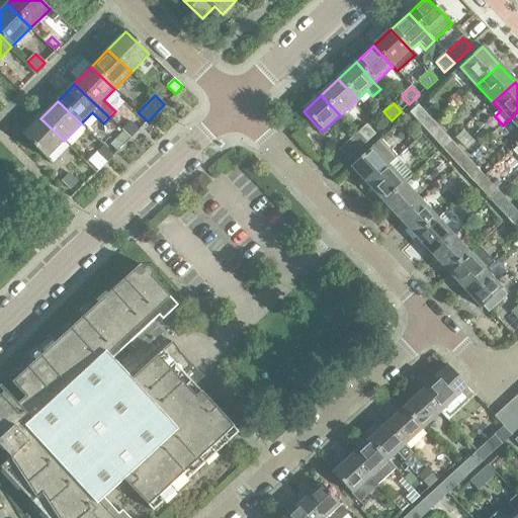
[(410,113),(418,121),(426,114),(419,105),(410,113)]
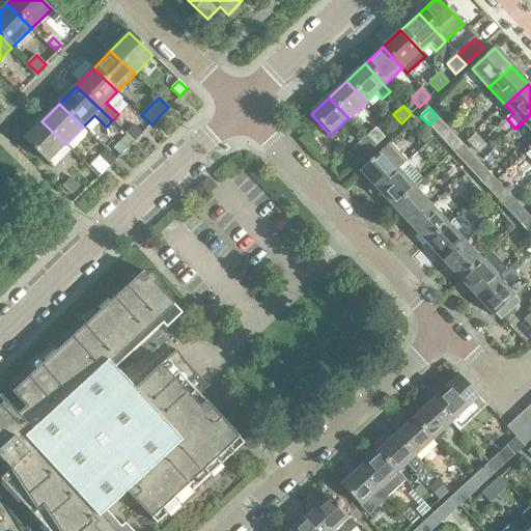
[(530,114),(522,123),(530,133),(530,114)]
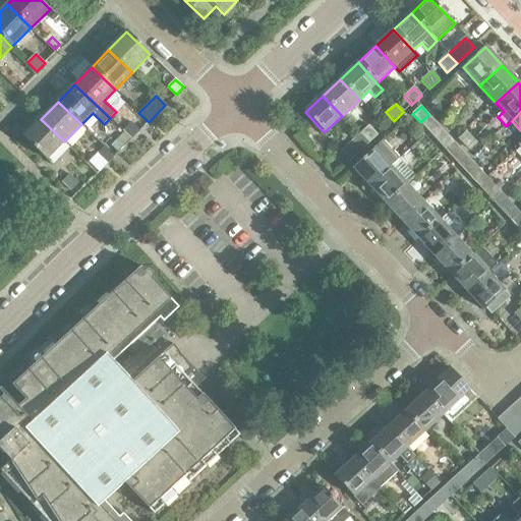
[(438,124),(428,115),(420,122),(428,132),(438,124)]
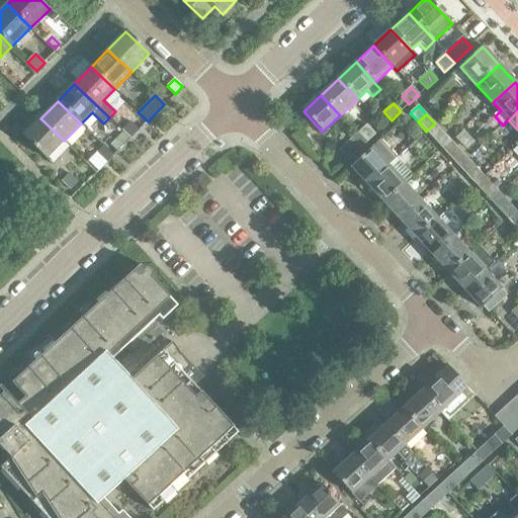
[(40,118),(23,137),(47,159),(64,141),(40,118)]
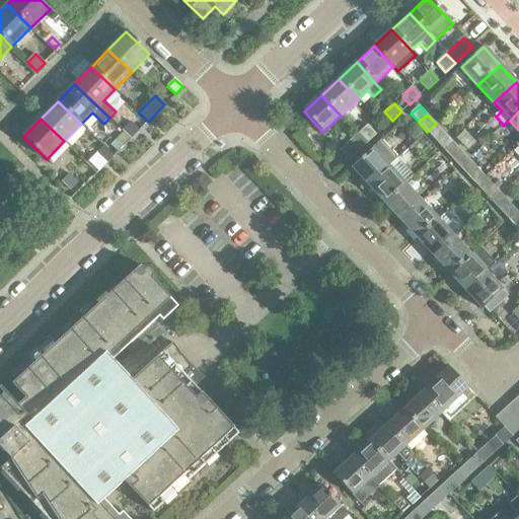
[(131,122),(123,131),(131,139),(139,130),(131,122)]
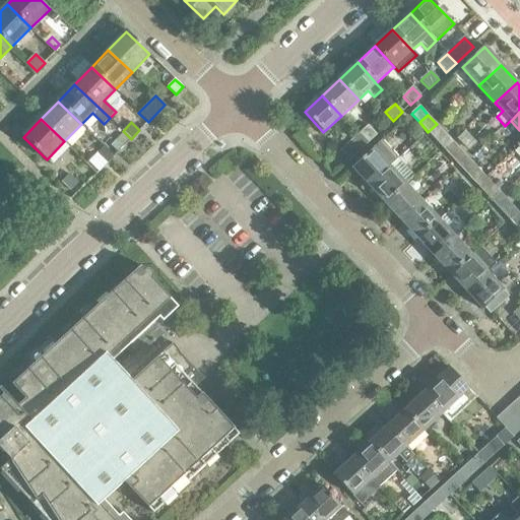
[(444,132),(437,124),(428,132),(436,140),(444,132)]
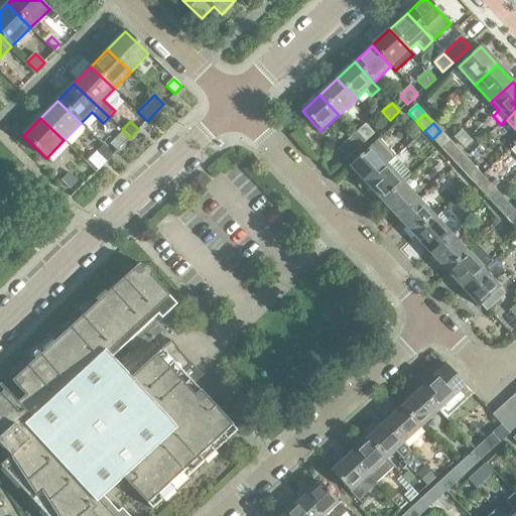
[(365,125),(356,133),(365,143),(374,134),(365,125)]
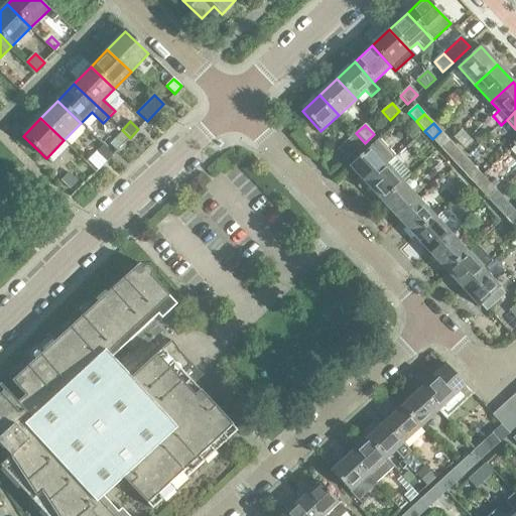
[(449,140),(440,131),(432,139),(440,148),(449,140)]
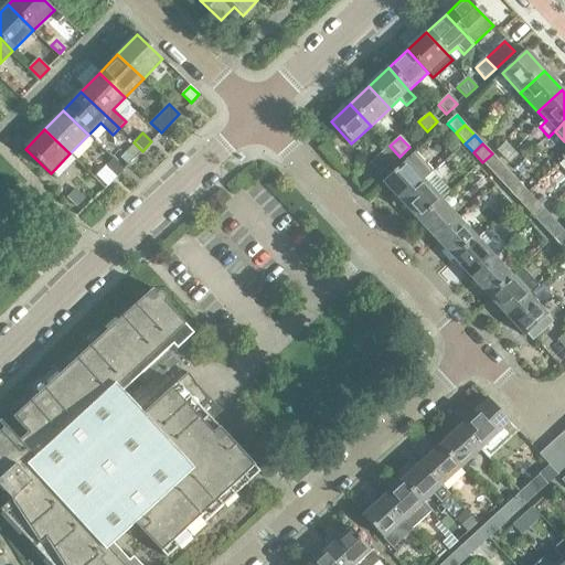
[(380,174),(400,157),(390,146),(370,163),(380,174)]
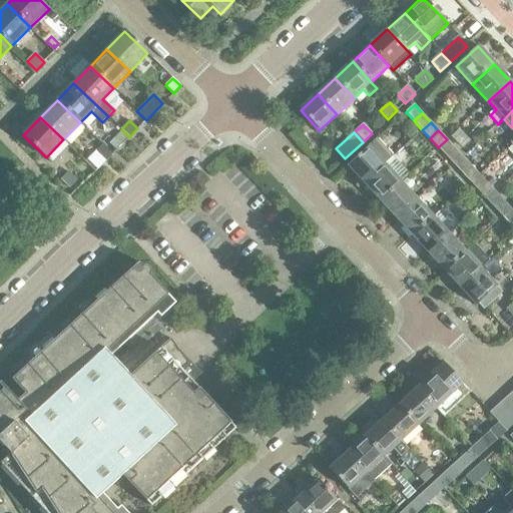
[(350,163),(348,165),(364,183),(384,164),(385,165),(392,158),(393,157),(377,139),(350,163)]
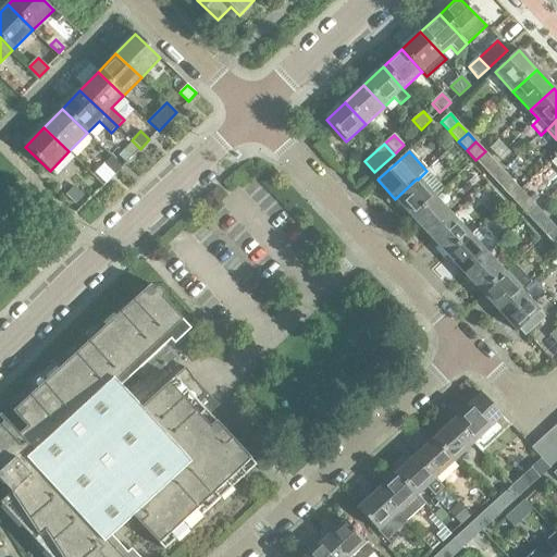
[(493,160),(485,151),(475,160),(484,169),(493,160)]
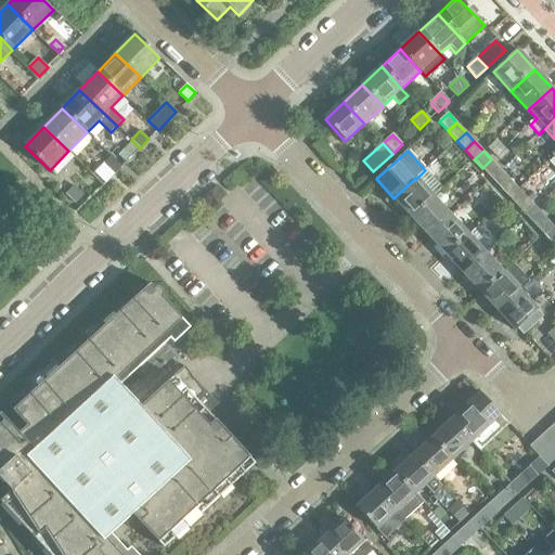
[(111,156),(103,164),(115,175),(121,167),(111,156)]
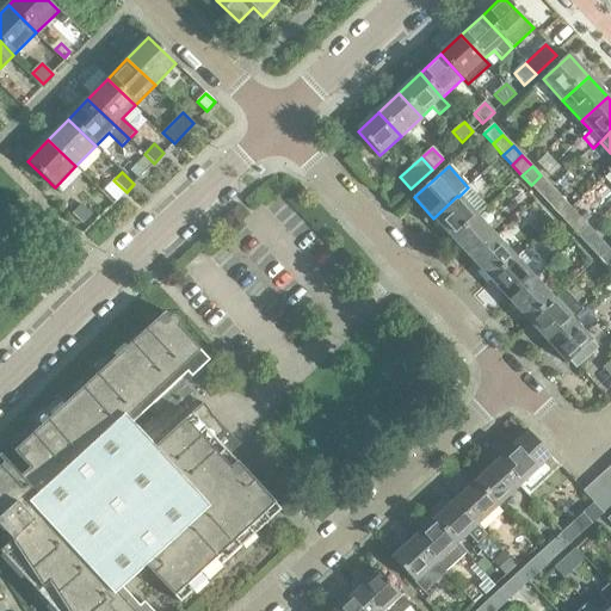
[(551,187),(541,176),(531,185),(541,196),(551,187)]
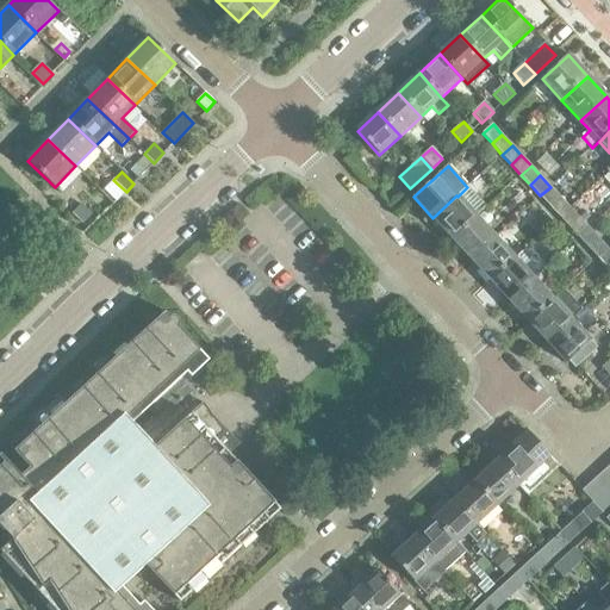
[(456,195),(433,218),(452,238),(475,217),(485,207),(467,187),(466,188),(458,197),(456,195)]
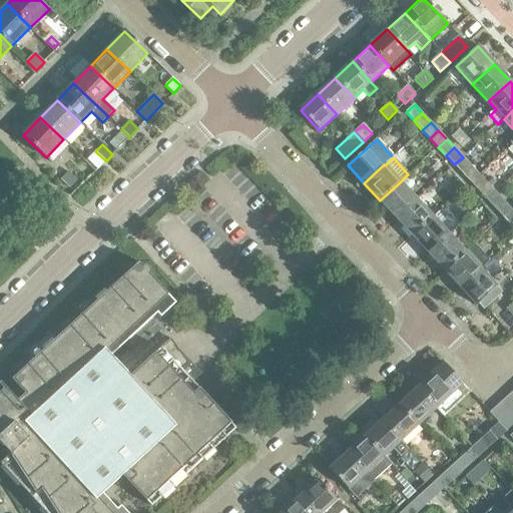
[(470,165),(463,157),(454,164),(462,172),(470,165)]
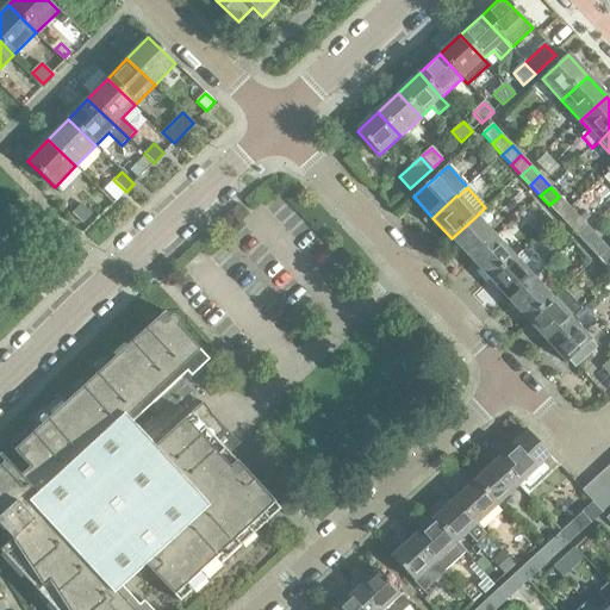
[(570,207),(559,197),(549,205),(559,217),(570,207)]
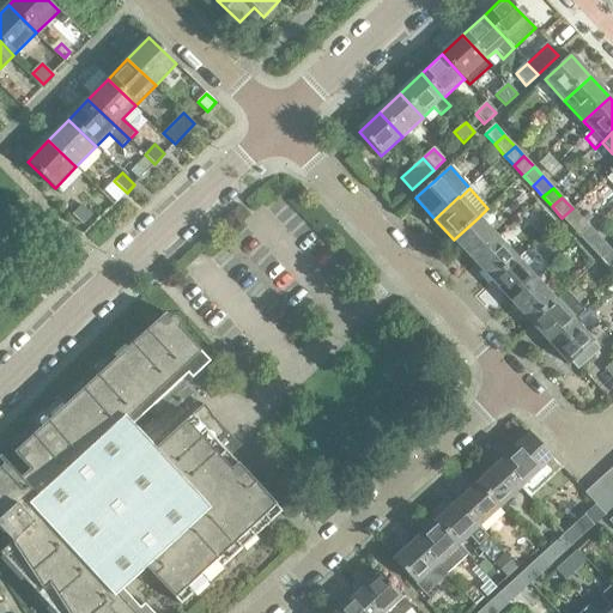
[(82,205),(72,214),(84,225),(93,216),(82,205)]
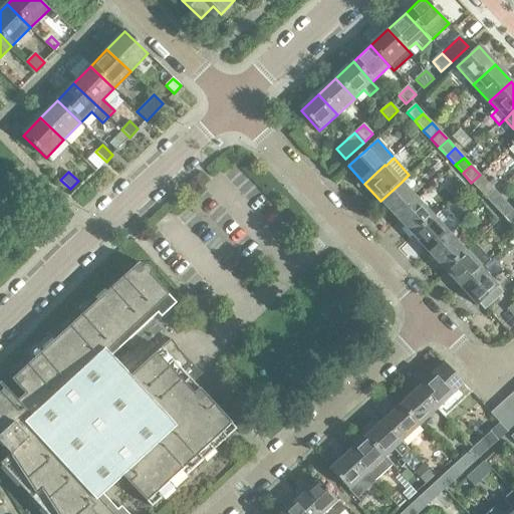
[(29,182),(26,180),(20,173),(17,173),(4,187),(3,190),(12,198),(15,198),(29,184),(29,182)]
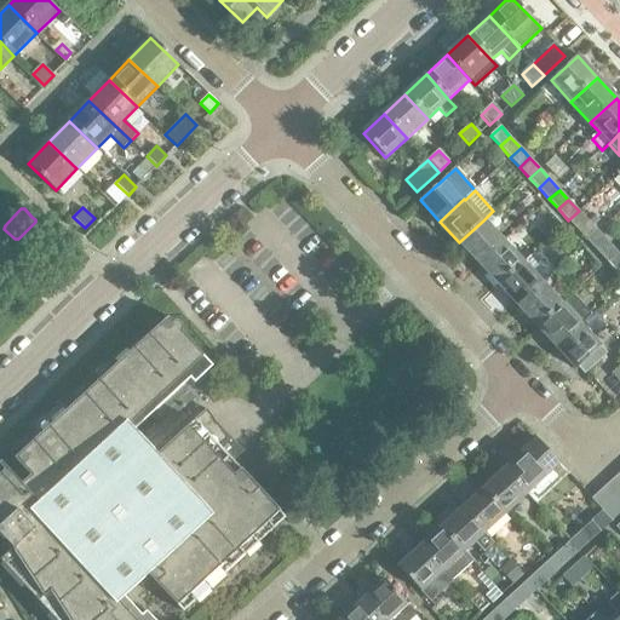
[(587,222),(579,211),(568,220),(578,230),(587,222)]
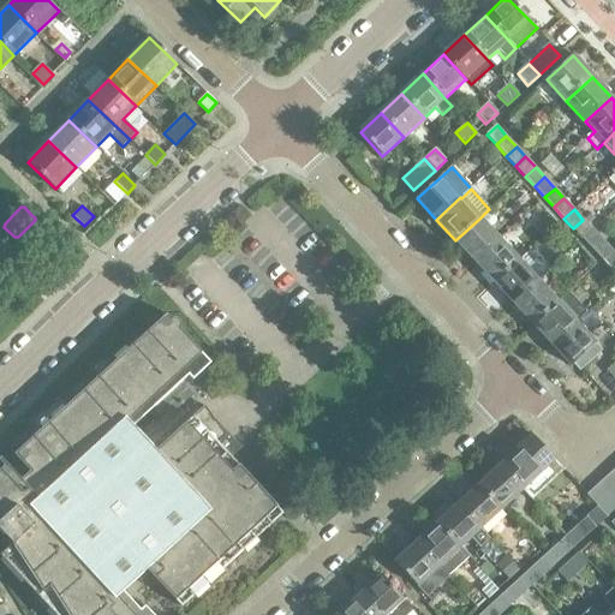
[(479,219),(455,240),(475,262),(499,239),(479,219)]
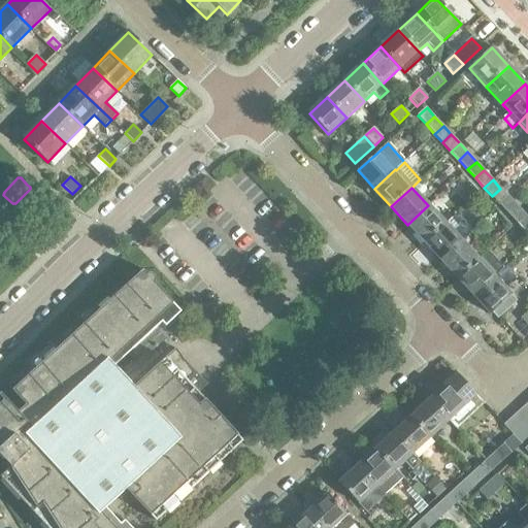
[(508,198),(500,189),(492,196),(500,205),(508,198)]
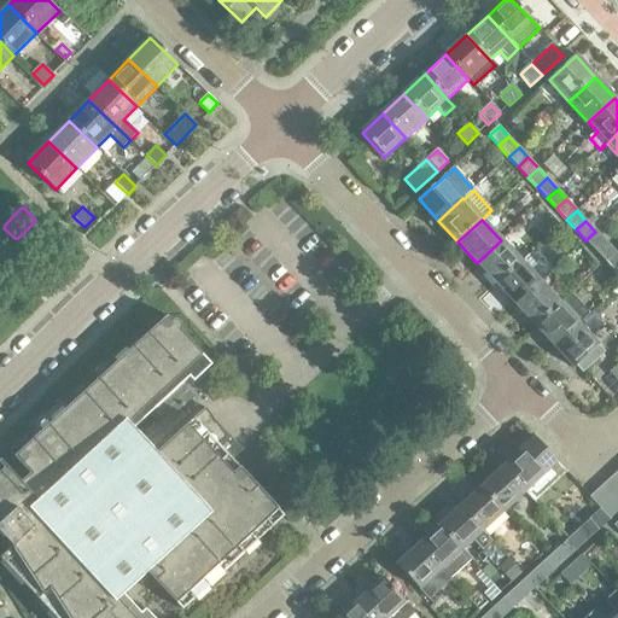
[(595,251),(605,242),(595,232),(586,240),(595,251)]
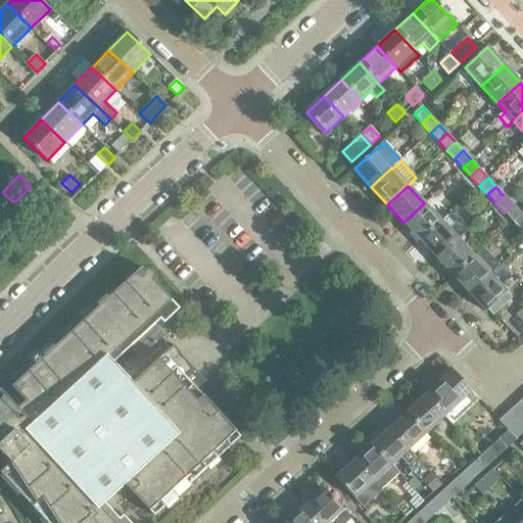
[(424,203),(403,223),(420,240),(440,222),(424,203)]
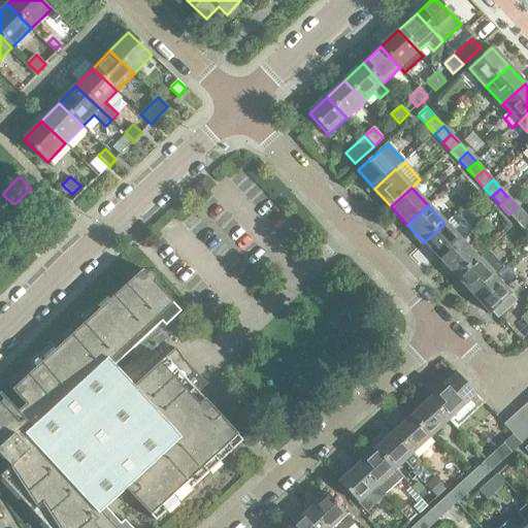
[(525,216),(517,206),(508,215),(517,224),(525,216)]
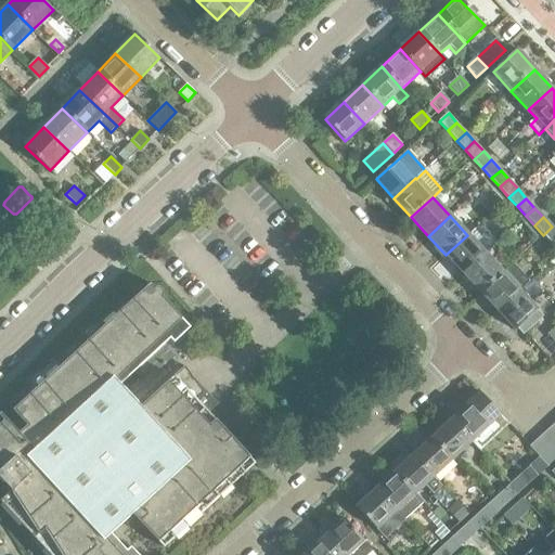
[(554,241),(554,229),(552,227),(543,235),(552,244),(554,241)]
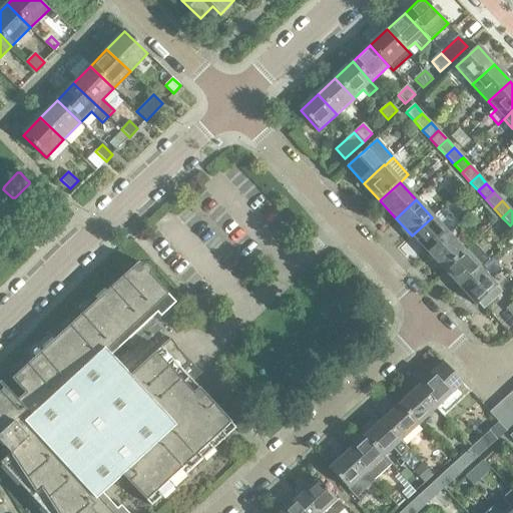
[(432,217),(412,235),(428,253),(448,234),(432,217)]
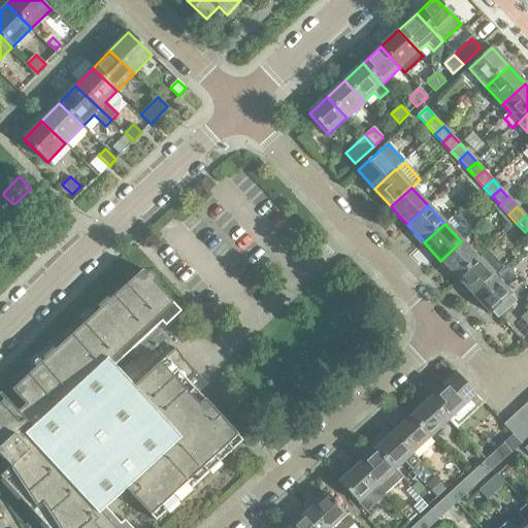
[(461,241),(440,261),(457,278),(477,260),(461,241)]
